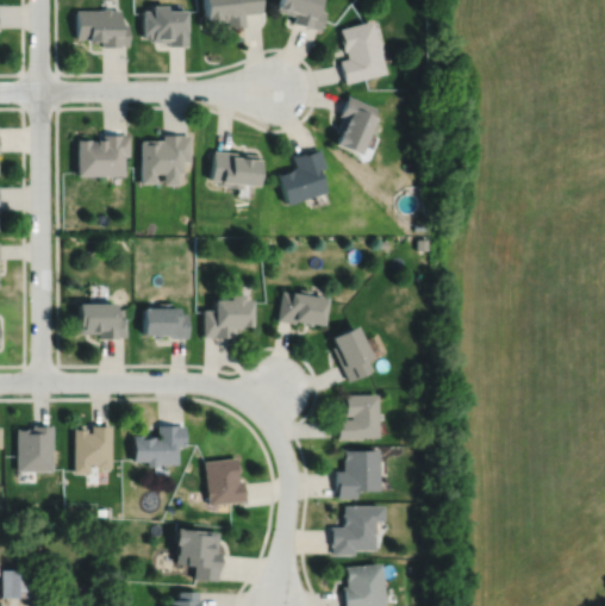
[(201,0),(205,23),(218,22),(219,25),(225,24),(226,29),(234,27),(234,30),(245,29),(244,17),(263,14),(261,0),(201,0)]
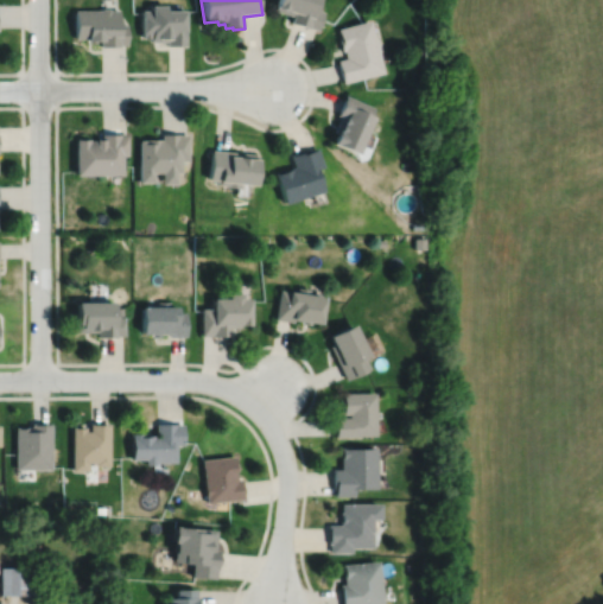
[(278,0),(274,12),(293,19),(291,25),(309,31),(310,30),(318,33),(324,14),(315,12),(318,0),(278,0)]
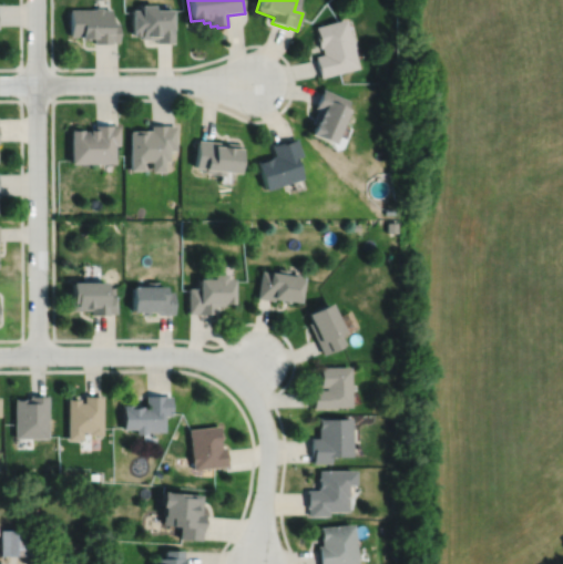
[(133,12),(134,38),(142,38),(142,42),(157,41),(157,45),(175,45),(175,12),(156,12),(156,8),(142,8),(142,12),(133,12)]
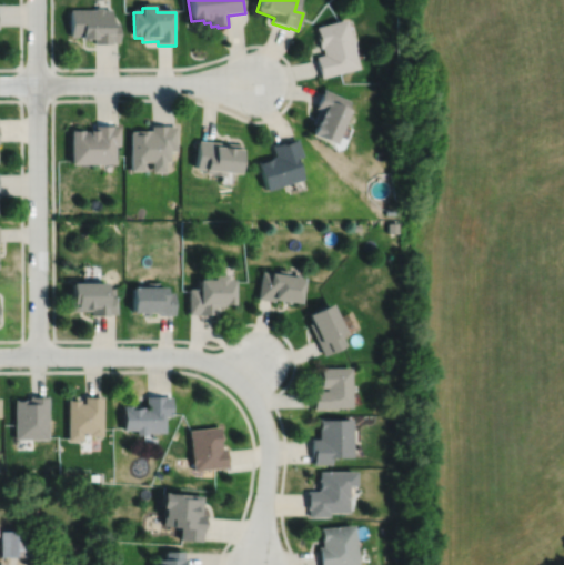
[(71,12),(71,39),(81,39),(81,43),(87,43),(87,41),(94,41),(94,47),(112,47),(112,44),(121,44),(121,26),(113,26),(113,12),(106,12),(103,10),(98,10),(96,12),(71,12)]
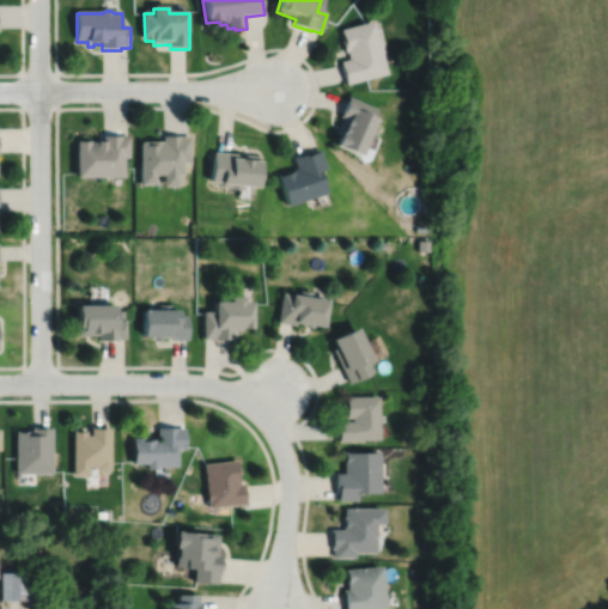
[(342,31),(345,41),(342,41),(346,54),(348,54),(351,61),(341,64),(347,86),(388,77),(375,23),(342,31)]
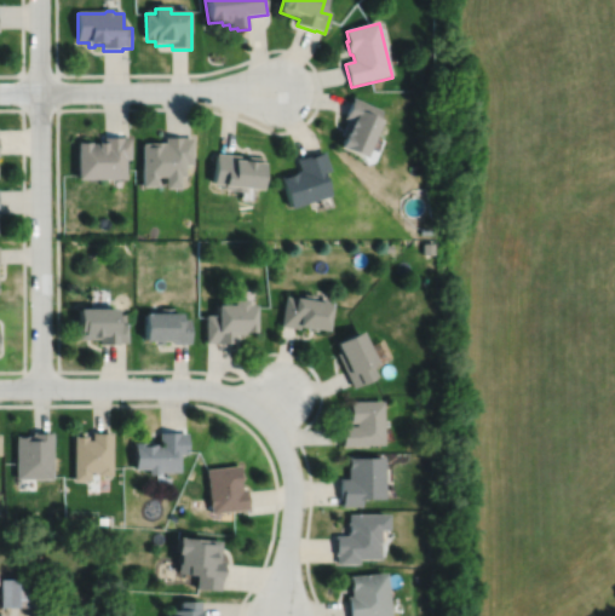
[(343,147),(366,157),(384,116),(381,115),(385,109),(355,96),(346,116),(350,119),(344,134),(345,134),(342,143),(344,144),(343,147)]
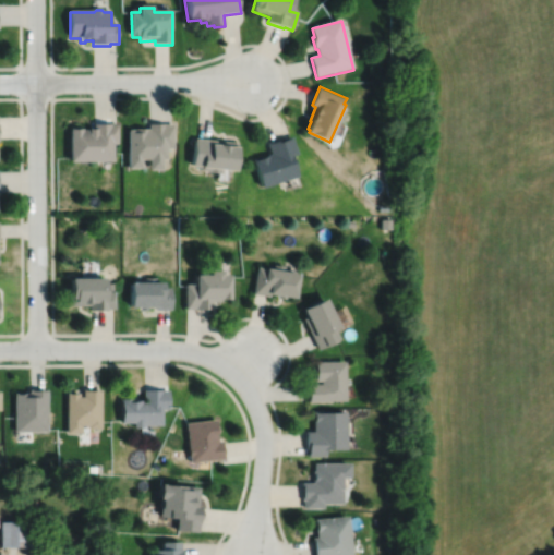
[(71,127),(71,159),(115,159),(115,142),(119,142),(119,124),(111,124),(111,122),(95,122),(95,127),(89,127),(89,129),(84,129),(84,127),(71,127)]
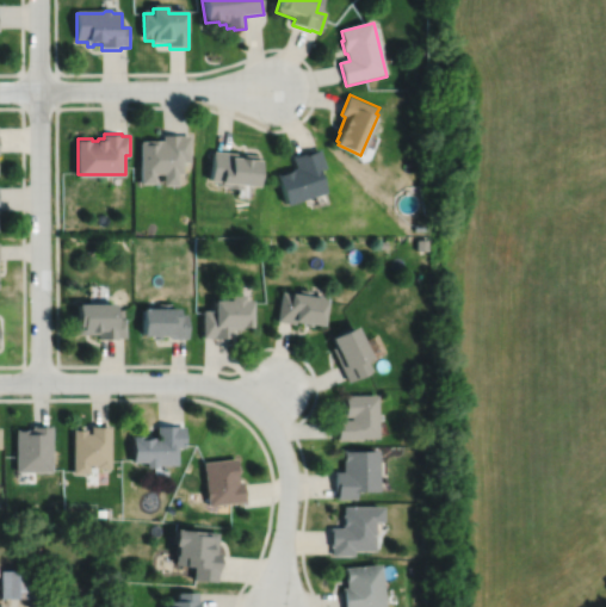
[(142,140),(142,181),(156,181),(156,172),(165,172),(165,183),(179,183),(179,172),(184,172),(184,161),(192,161),(192,135),(181,135),(165,135),(165,140),(162,140),(162,138),(150,138),(150,140),(142,140)]
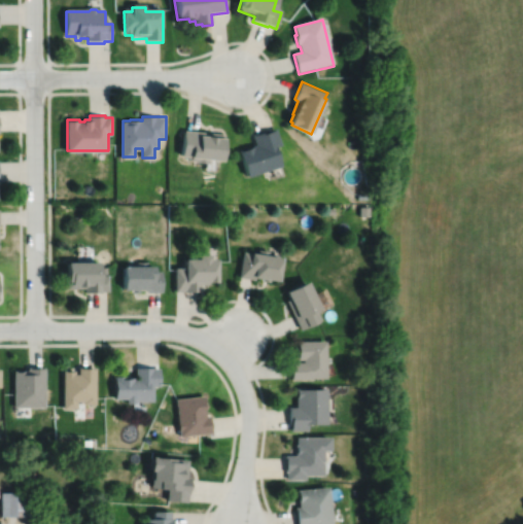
[(241,150),(249,176),(284,165),(278,146),(283,144),(278,128),(271,130),(271,129),(254,134),(257,144),(241,150)]
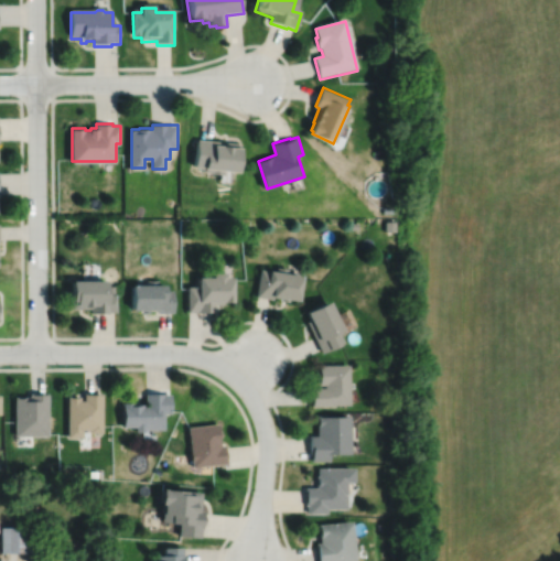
[(200,139),(196,165),(205,166),(205,171),(225,173),(226,168),(240,170),(244,143),(200,139)]
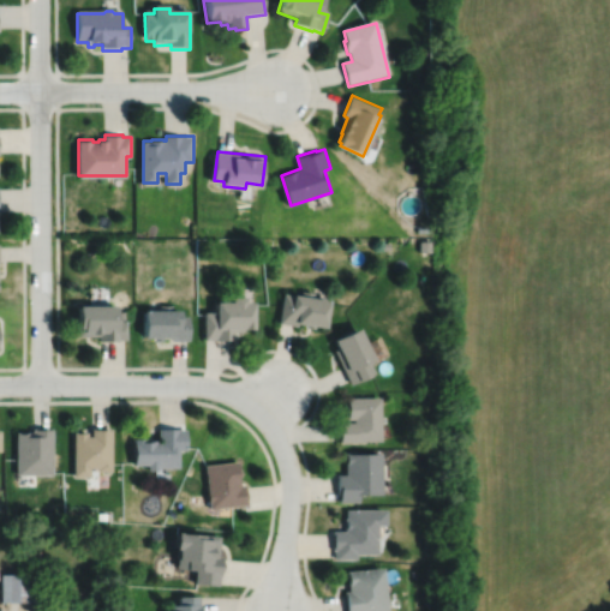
[(422,241),(422,252),(434,252),(434,241),(422,241)]
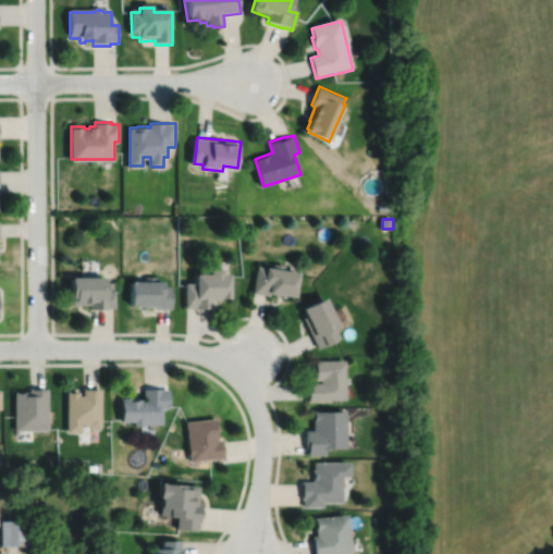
[(260,266),(256,293),(272,296),(272,293),(281,294),(280,297),(289,298),(289,295),(298,296),(303,271),(286,269),(287,266),(275,263),(275,267),(269,266),(269,267),(260,266)]
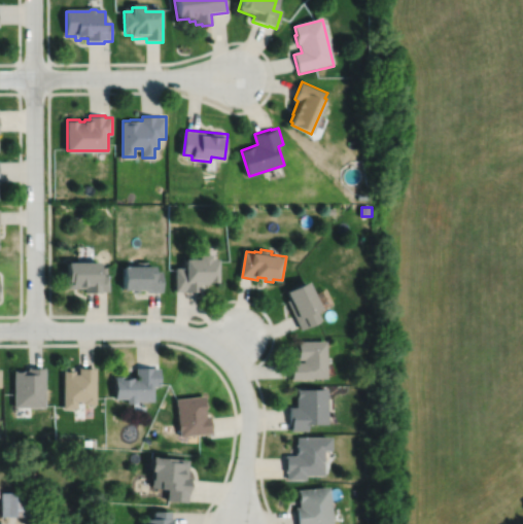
[(177,268),(177,291),(203,291),(203,285),(211,285),(211,281),(220,281),(220,258),(213,258),(213,253),(201,253),(201,257),(186,257),(186,268),(177,268)]
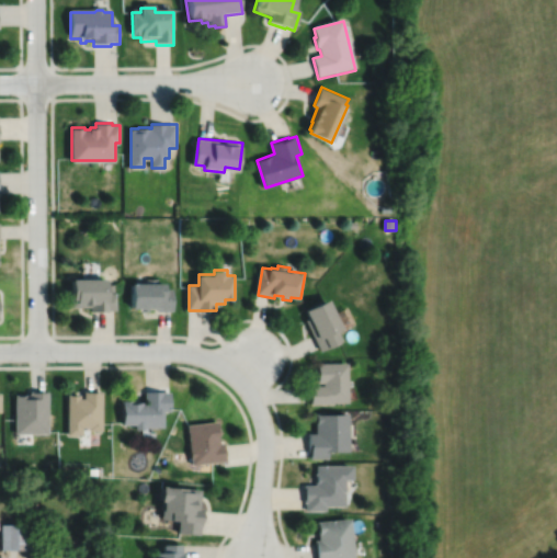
[(72,279),(74,307),(91,307),(91,311),(110,311),(110,310),(117,310),(117,293),(108,293),(108,277),(72,279)]
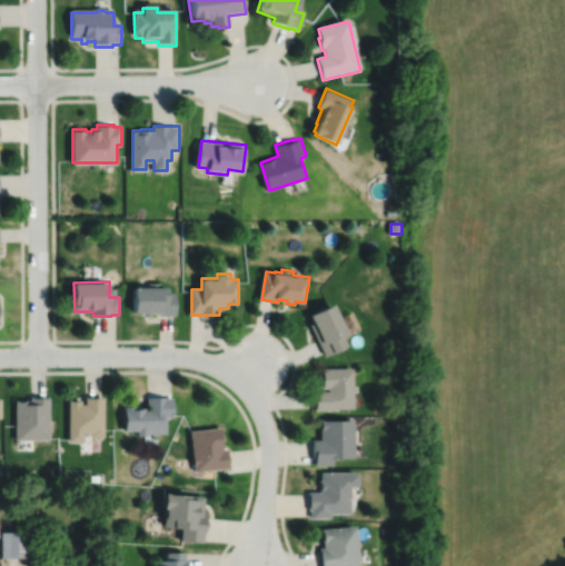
[(135,287),(136,313),(144,313),(145,316),(152,316),(152,313),(160,311),(160,316),(178,316),(177,294),(169,294),(169,286),(135,287)]
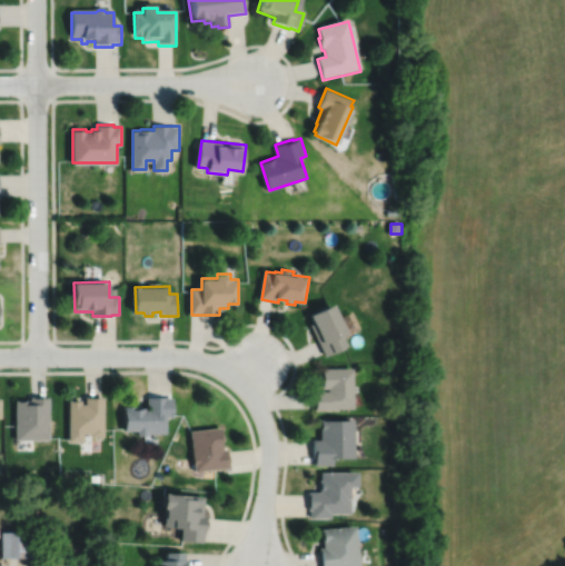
[(313,314),(317,323),(313,325),(327,356),(349,346),(345,335),(349,331),(336,304),(313,314)]
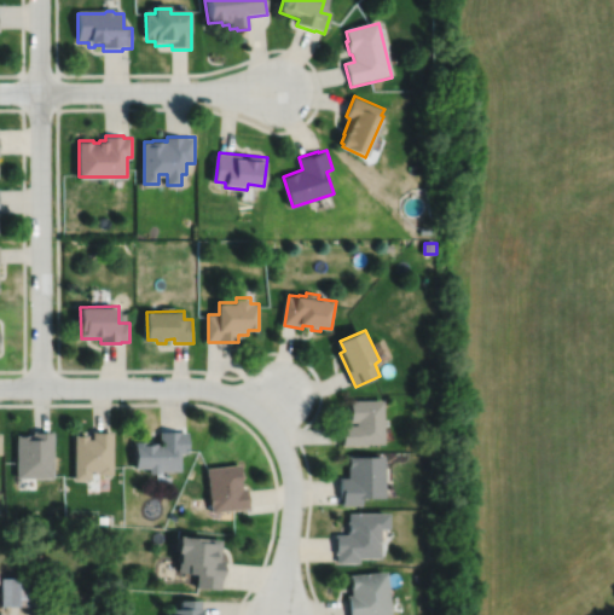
[(352,401),(352,422),(359,422),(359,425),(343,427),(343,446),(370,446),(370,444),(387,444),(386,400),(352,401)]
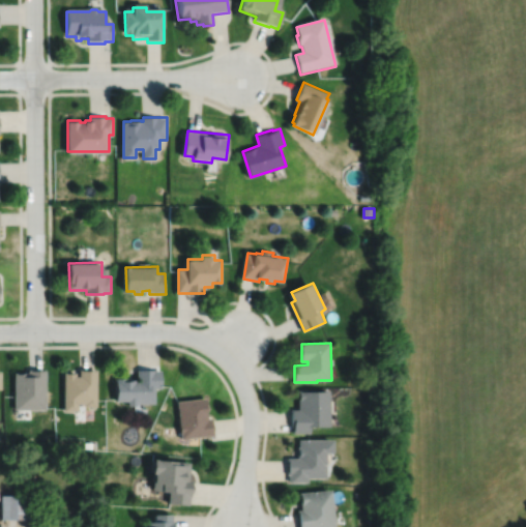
[(17,374),(17,410),(49,410),(49,370),(31,370),(31,374),(17,374)]
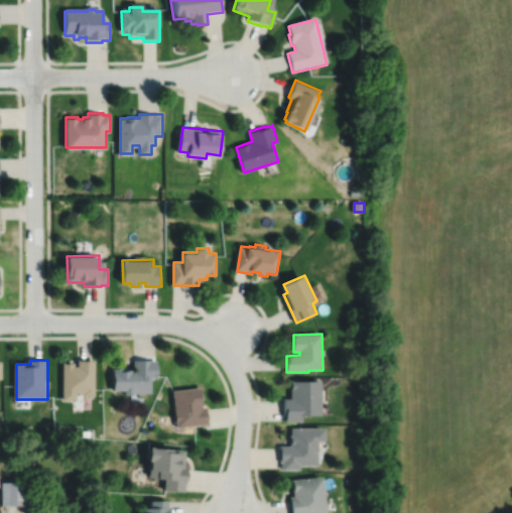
[(65,363),(66,400),(79,400),(79,393),(86,393),(86,396),(97,396),(97,360),(80,360),(80,367),(76,367),(76,363),(65,363)]
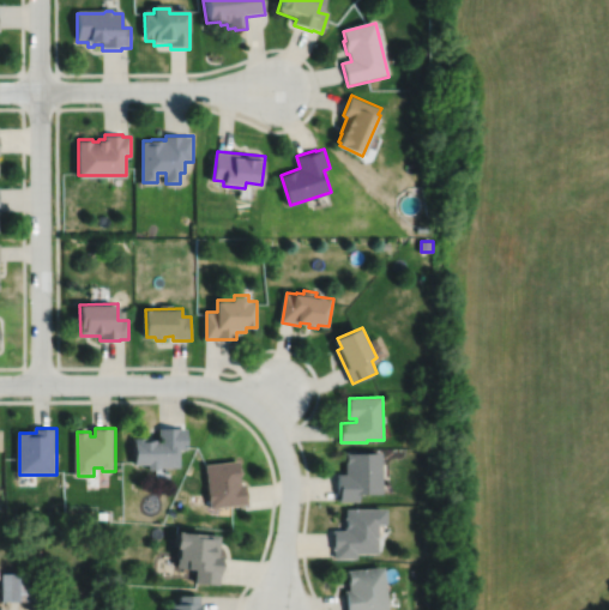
[(137,439),(137,465),(151,464),(151,470),(162,470),(162,467),(182,467),(182,451),(190,451),(190,429),(162,429),(162,440),(149,440),(149,439),(137,439)]
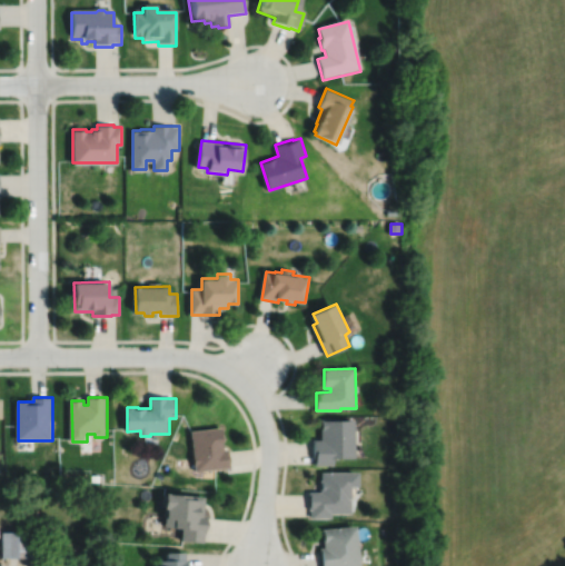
[(315,440),(315,458),(316,458),(316,466),(335,466),(335,458),(357,458),(356,420),(321,420),(323,440),(315,440)]
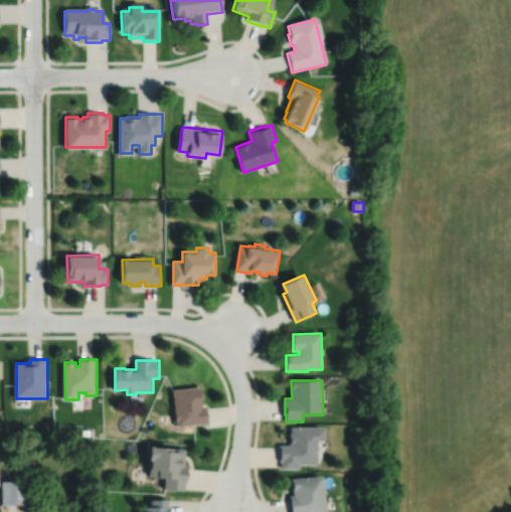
[(175,390),(179,428),(211,423),(209,406),(204,407),(203,398),(205,398),(203,386),(175,390)]
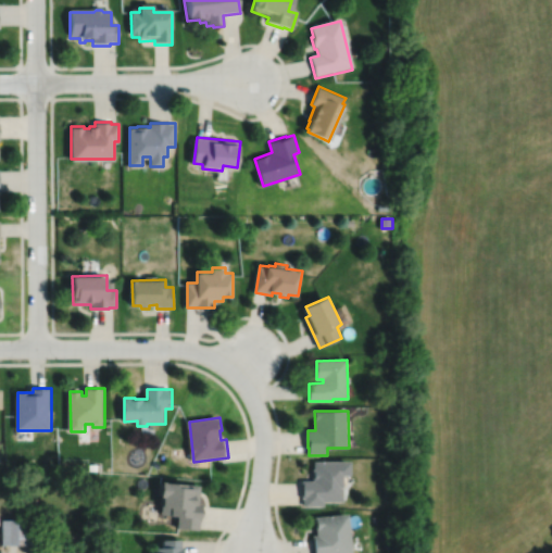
[(303,481),(303,499),(305,499),(305,507),(325,507),(325,503),(345,503),(345,476),(352,476),(352,462),(315,462),(316,469),(314,469),(314,481),(303,481)]
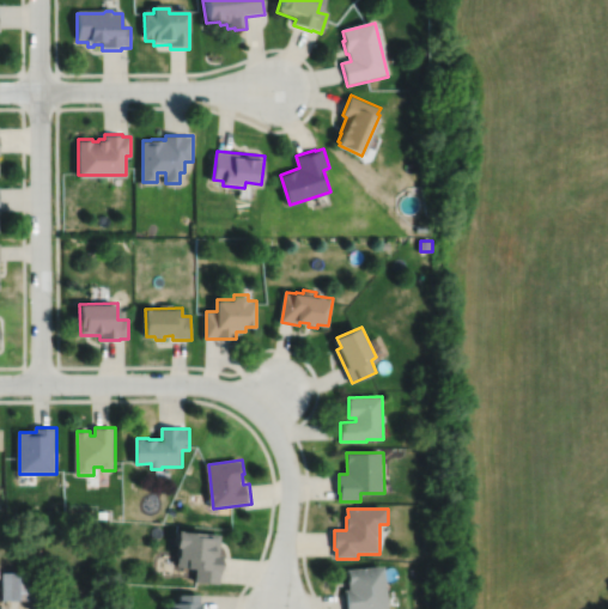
[(178,531),(177,548),(180,548),(178,568),(198,570),(196,583),(220,585),(222,576),(223,576),(224,555),(220,555),(222,536),(183,533),(183,531),(178,531)]
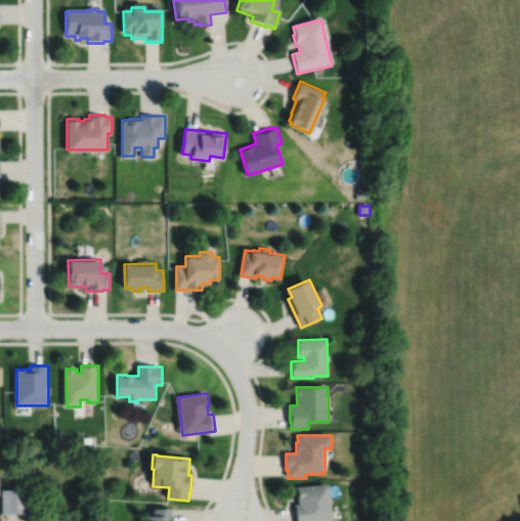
[(298,488),(300,505),(296,506),(297,520),(333,520),(330,485),(298,488)]
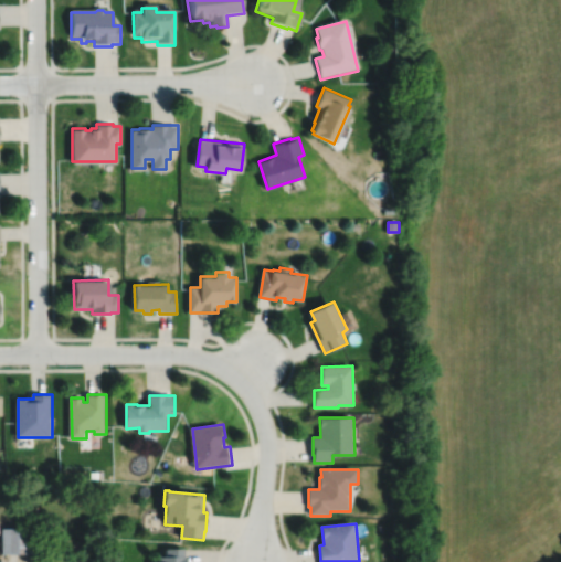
[(3,529),(3,554),(30,554),(30,553),(41,553),(41,530),(30,530),(30,529),(3,529)]
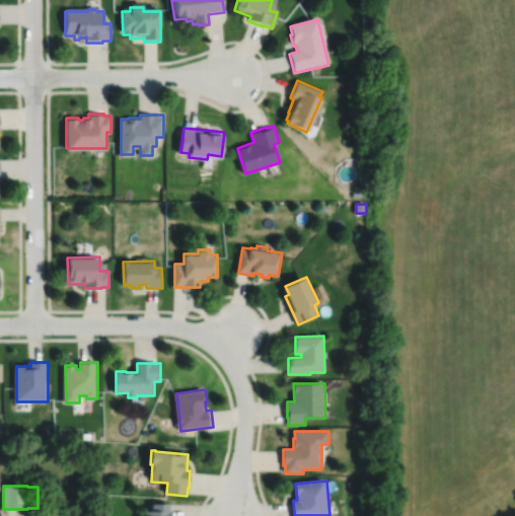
[(153,505),(153,512),(146,512),(146,515),(171,515),(171,512),(169,512),(169,505),(153,505)]
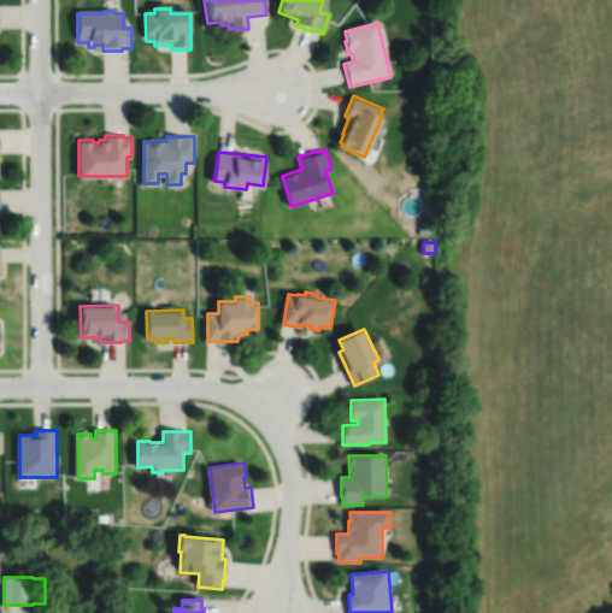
All buildings are outlined.
